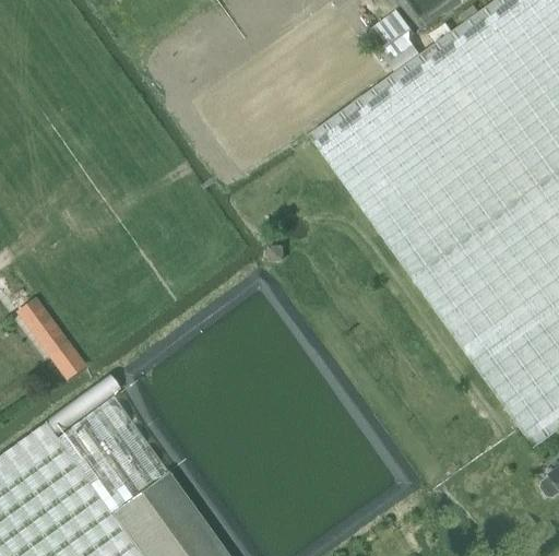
[(492,0),(311,131),(308,133),(339,176),(522,432),(533,446),(558,426),(558,0),(492,0)]
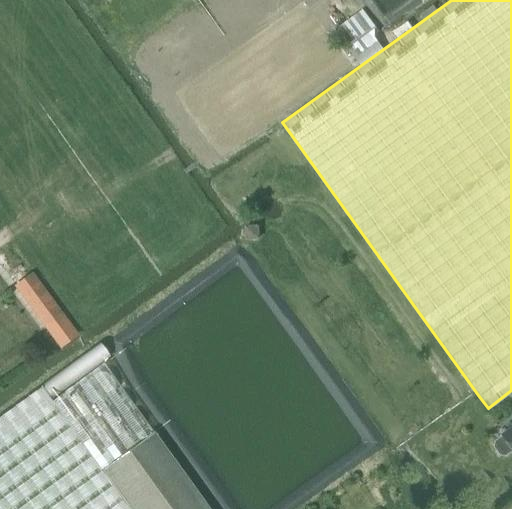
[(347,28),(358,43),(370,34),(367,30),(371,28),(362,16),(347,28)]
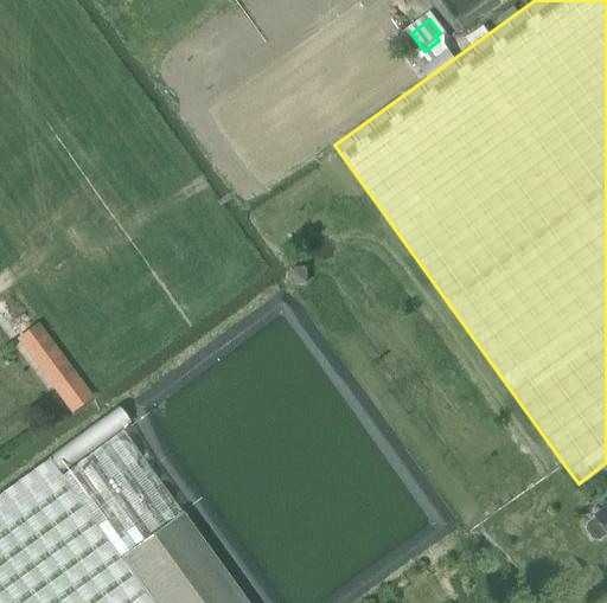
[(0,602),(155,602),(120,553),(181,510),(122,428),(61,472),(48,455),(0,488),(0,602)]
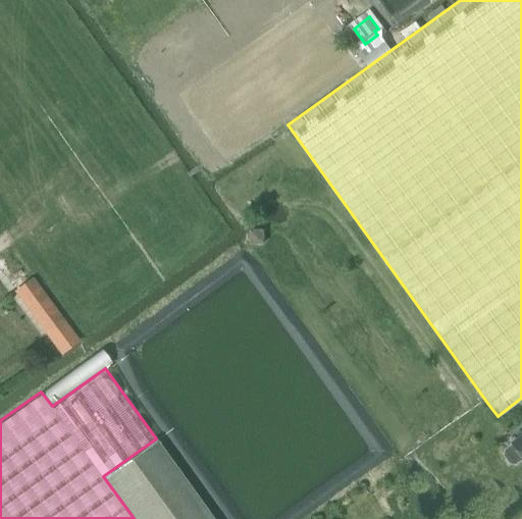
[(521,435),(506,448),(505,454),(511,462),(517,463),(521,458),(521,435)]
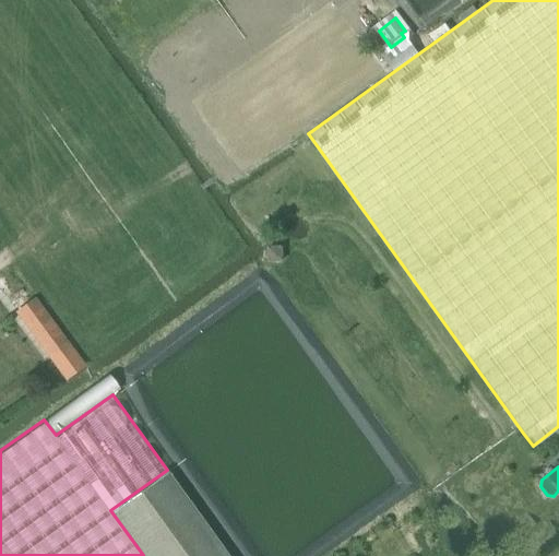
[(229,555),(167,470),(110,510),(143,555),(229,555)]
